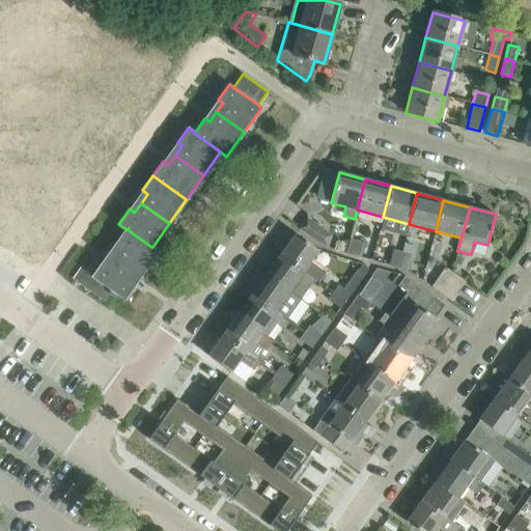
[(299,228),(319,243),(329,248),(332,236),(327,233),(306,219),(299,228)]
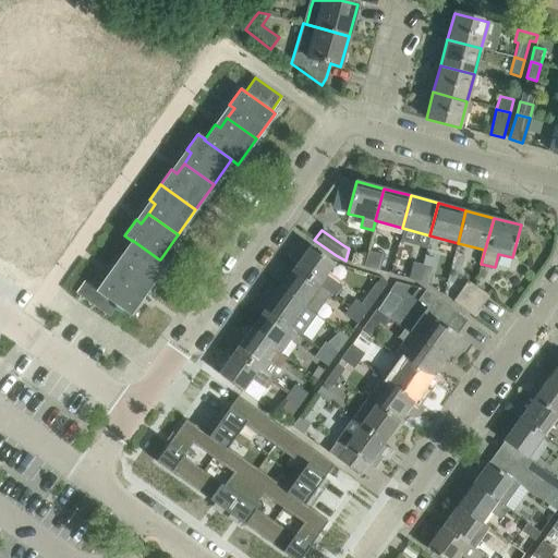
[(119,268),(148,290),(167,264),(160,259),(159,259),(132,240),(132,241),(121,255),(126,258),(119,268)]
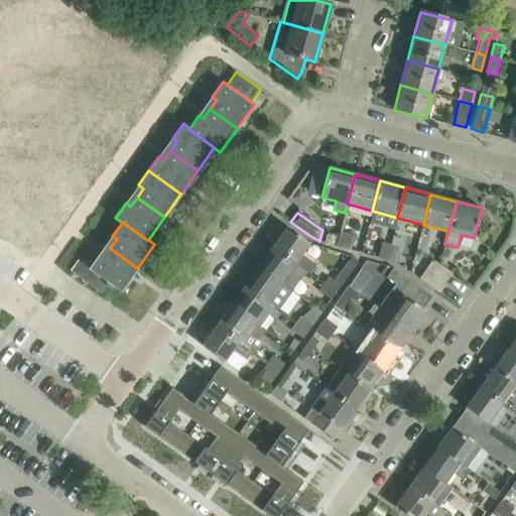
[(308,243),(287,227),(273,247),(306,271),(309,273),(315,264),(301,253),(308,243)]
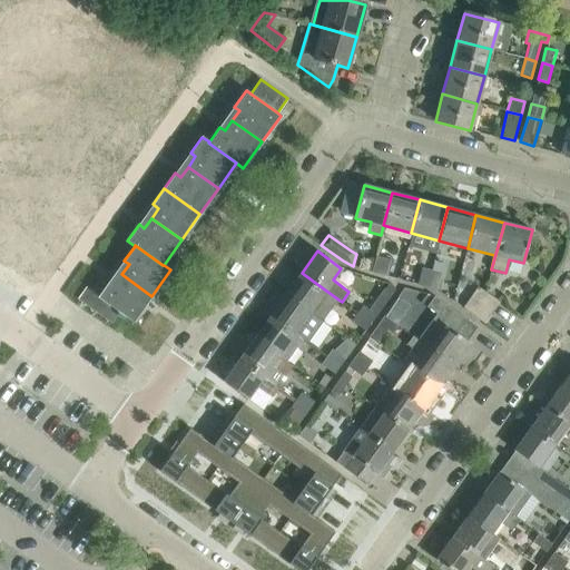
[(392,261),(385,258),(376,256),(372,272),(389,276),(392,261)]
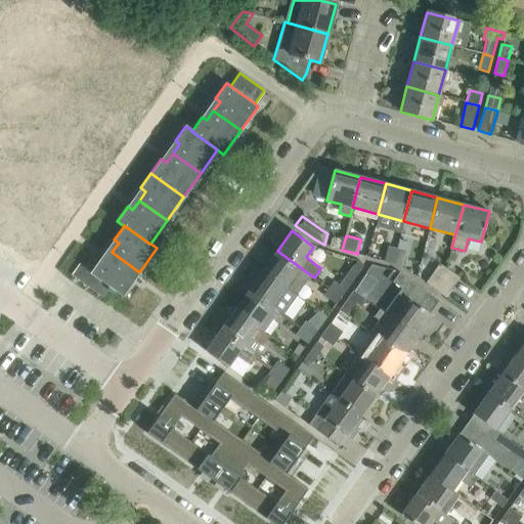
[(392,263),(396,249),(388,247),(384,261),(392,263)]
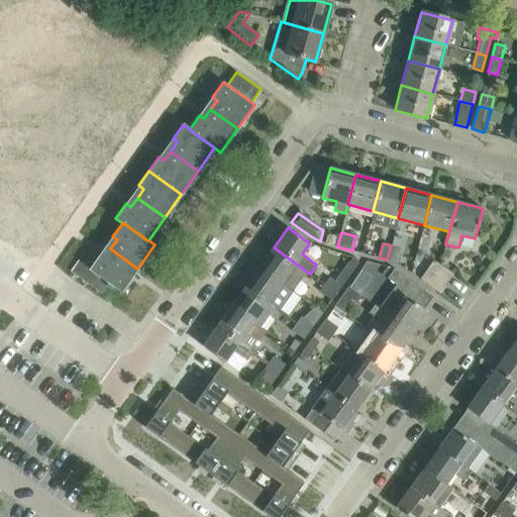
[(399,247),(391,245),(387,260),(395,263),(399,247)]
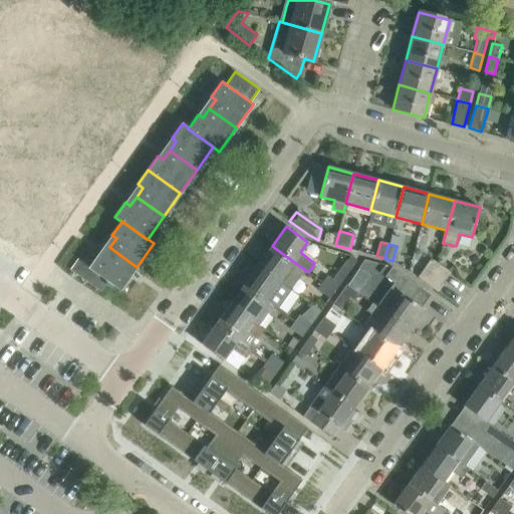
[(305,270),(272,246),(258,265),(279,281),(291,289),(305,270)]
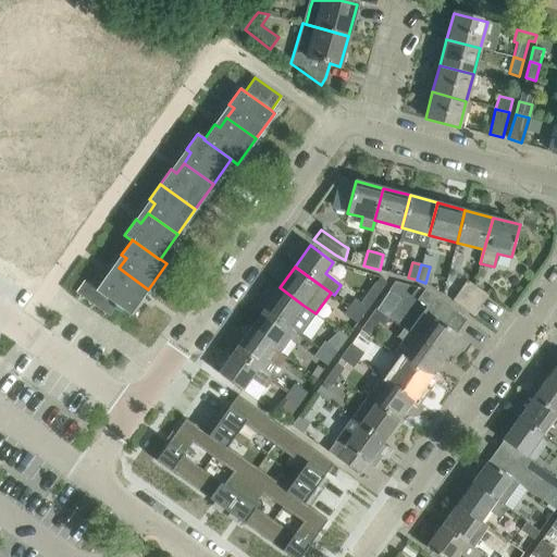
[(116,305),(130,314),(148,289),(119,268),(112,279),(107,274),(96,289),(116,305)]
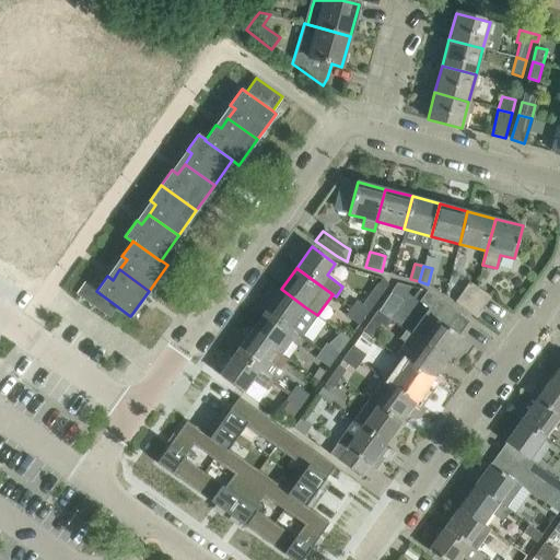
[(364,317),(385,289),(387,286),(385,281),(381,279),(378,284),(377,283),(362,305),(357,301),(351,307),(364,317)]
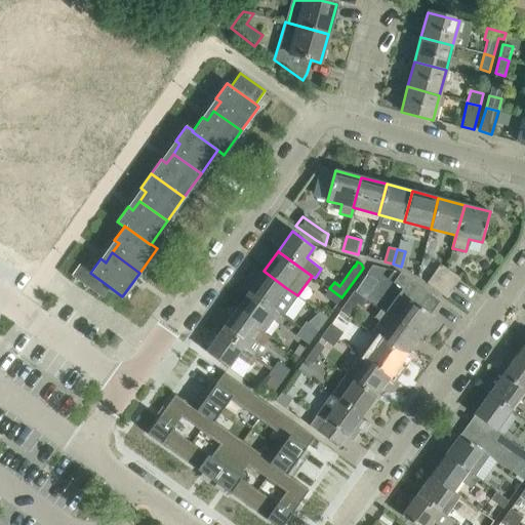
[(440,264),(432,275),(452,289),(459,278),(440,264)]
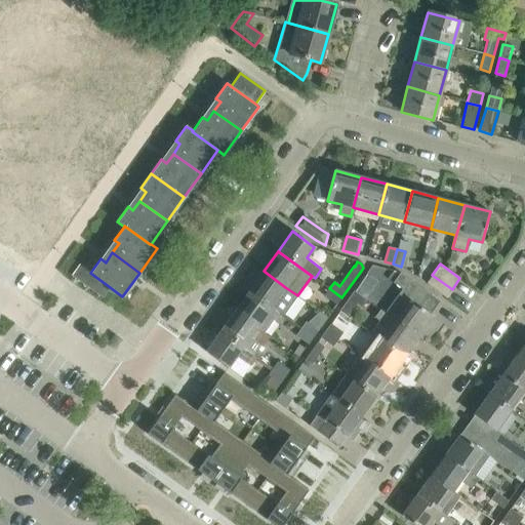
[(71,275),(103,297),(110,287),(90,273),(79,265),(78,266),(82,268),(75,277),(72,274),(71,275)]
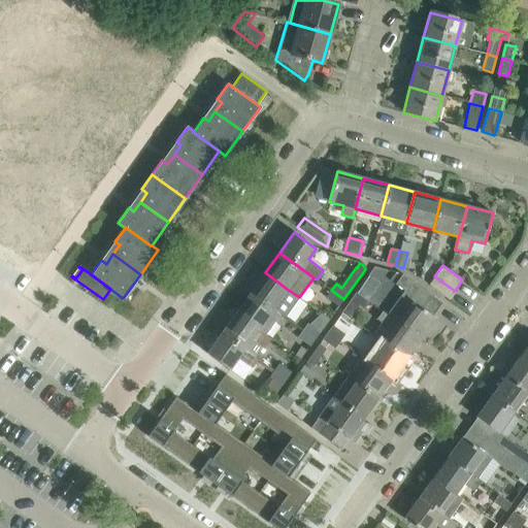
[(287,289),(265,272),(251,293),(272,309),(287,289)]
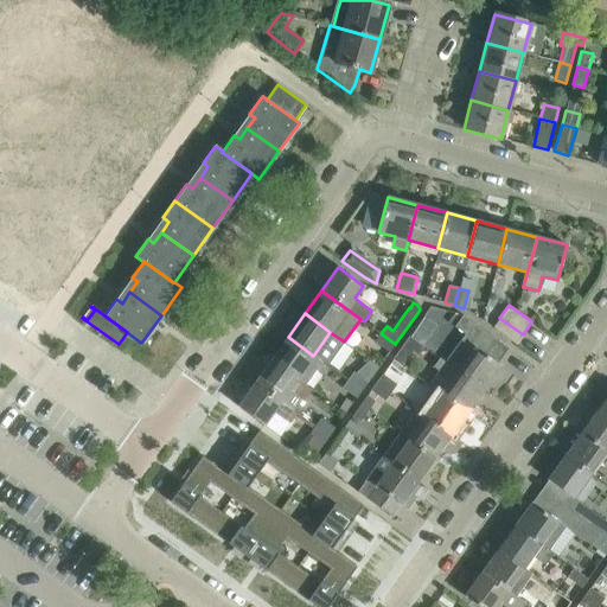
[(511,351),(511,350),(462,315),(454,326),(465,334),(445,362),(484,389),(500,365),(497,363),(506,349),(511,351)]
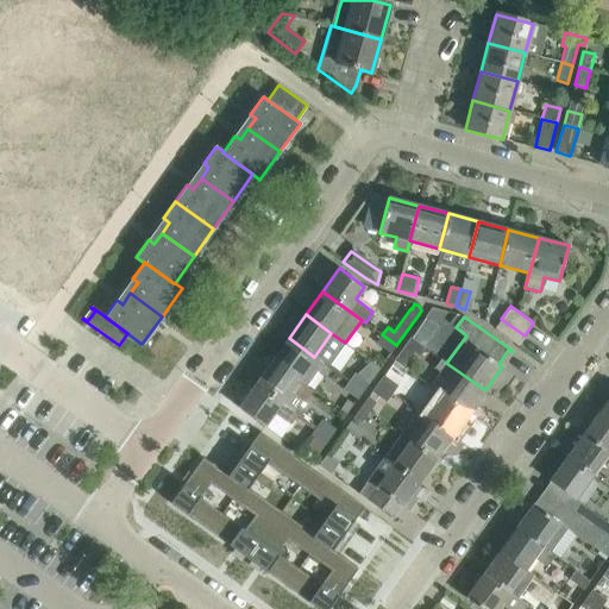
[(525,336),(501,319),(494,330),(518,346),(525,336)]
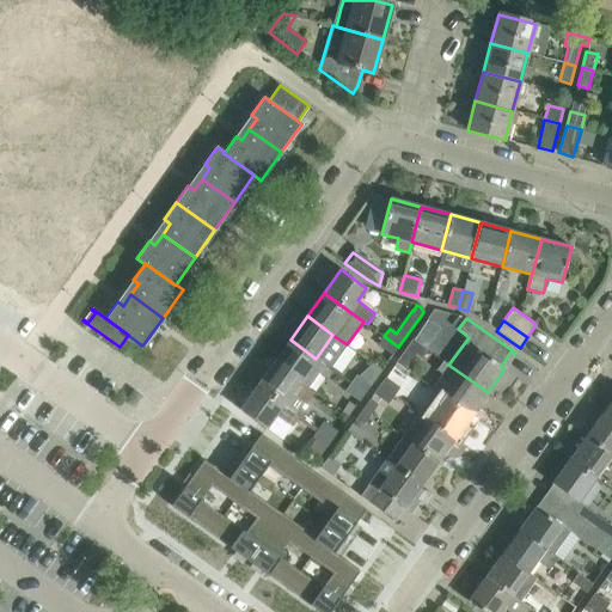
[(398,347),(384,336),(378,346),(392,355),(398,347)]
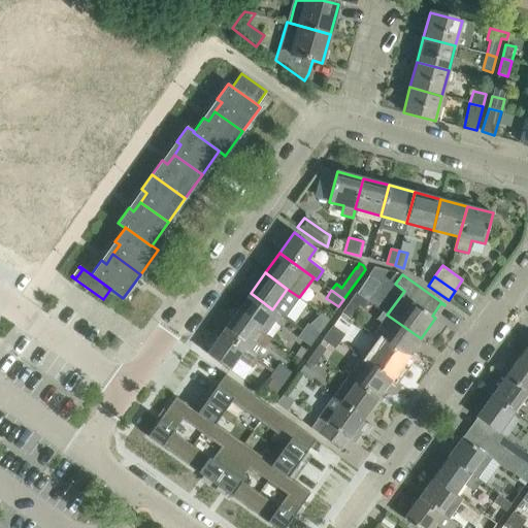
[(356,292),(351,299),(363,307),(368,300),(356,292)]
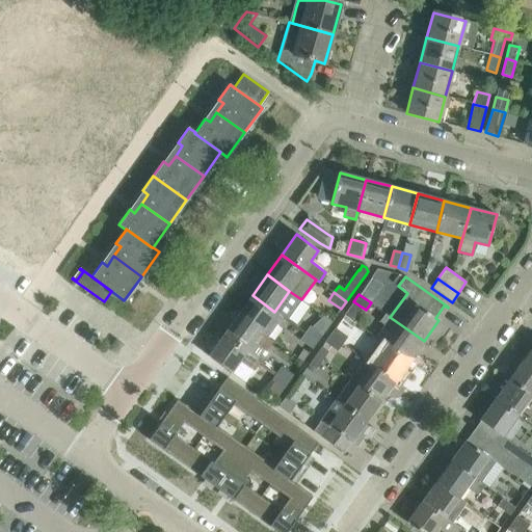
[(282,316),(274,312),(253,295),(238,316),(265,335),(267,337),(282,316)]
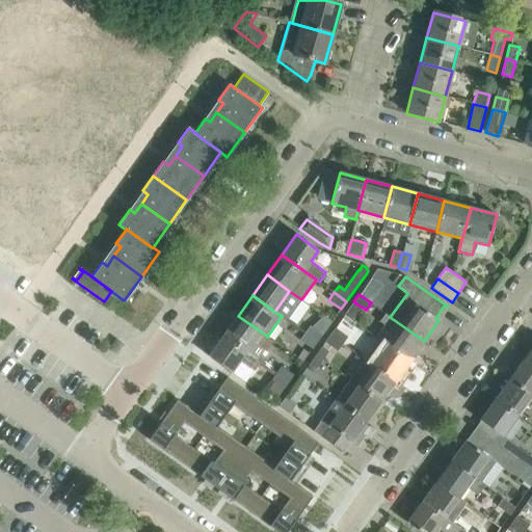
[(409,361),(423,343),(424,341),(390,317),(386,314),(379,321),(384,325),(376,337),(379,340),(409,361)]
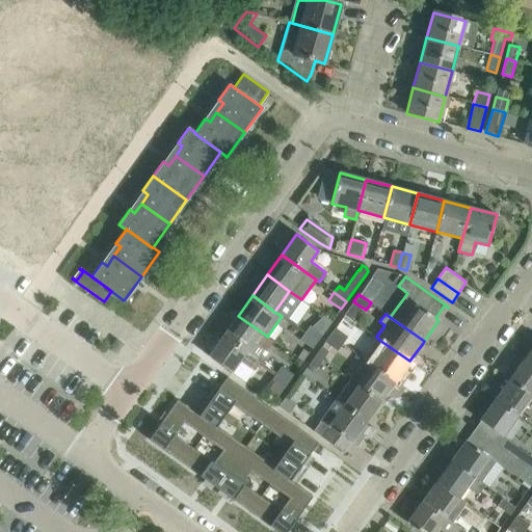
[(265,335),(238,316),(223,336),(257,360),(264,349),(258,345),(265,335)]
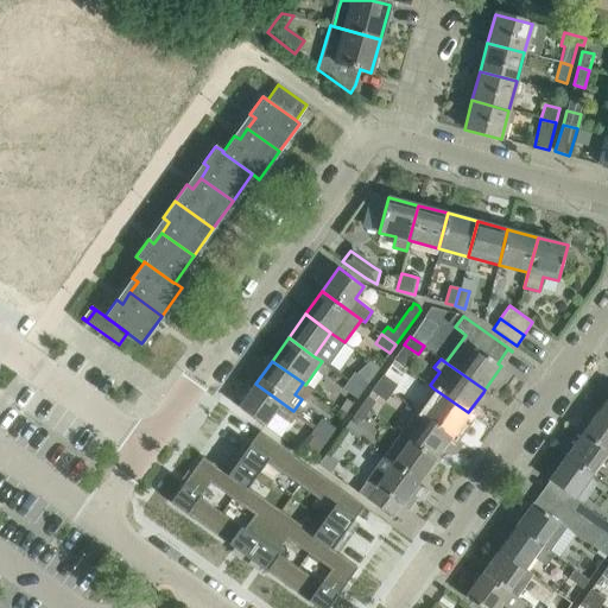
[(354,371),(348,379),(362,390),(369,381),(354,371)]
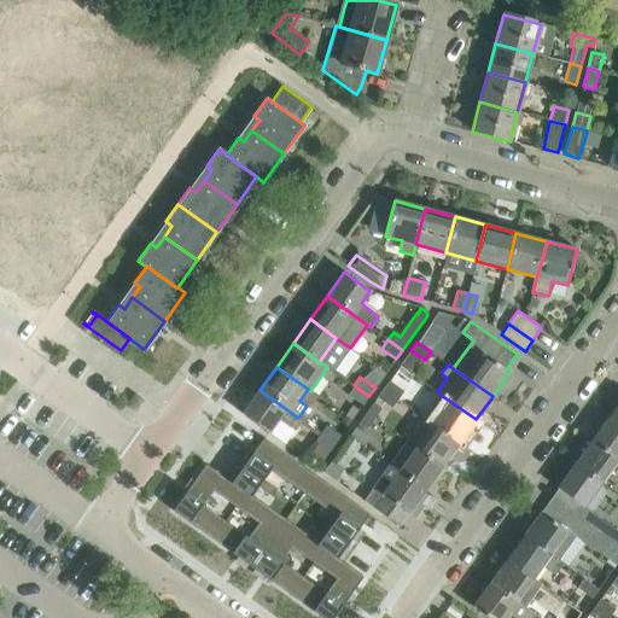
[(389,380),(384,389),(397,398),(403,391),(389,380)]
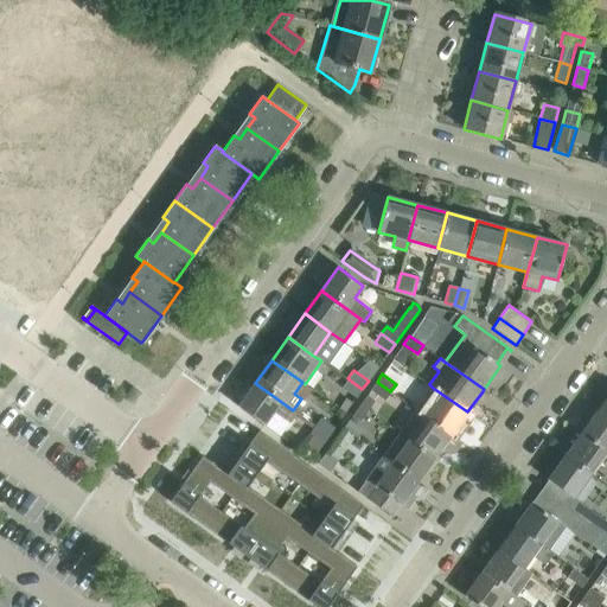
[(362,389),(347,378),(342,387),(356,397),(362,389)]
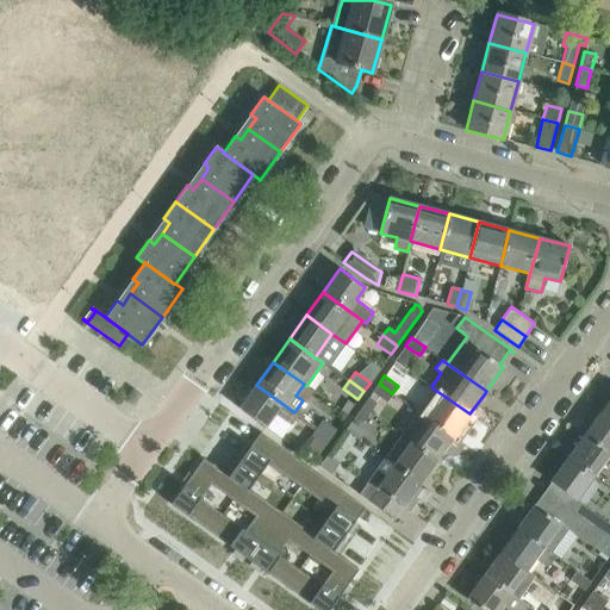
[(392,393),(379,384),(373,392),(387,402),(392,393)]
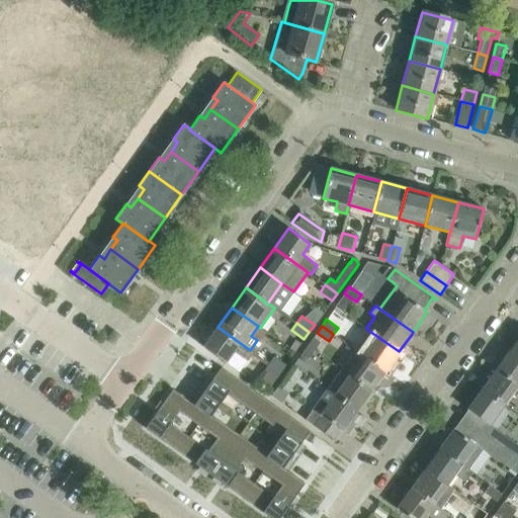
[(250,350),(218,327),(203,347),(225,362),(234,351),(244,358),(250,350)]
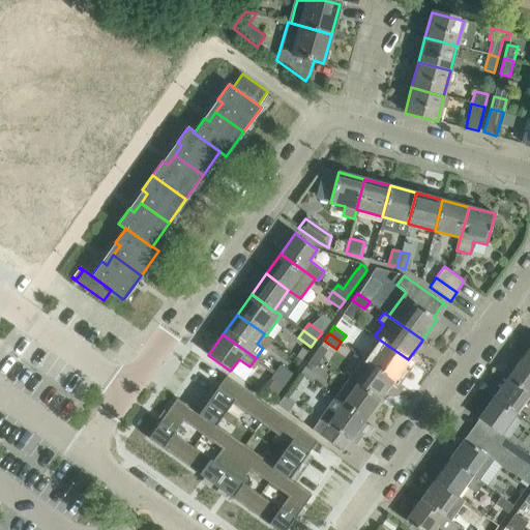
[(393,380),(408,359),(378,339),(363,358),(393,380)]
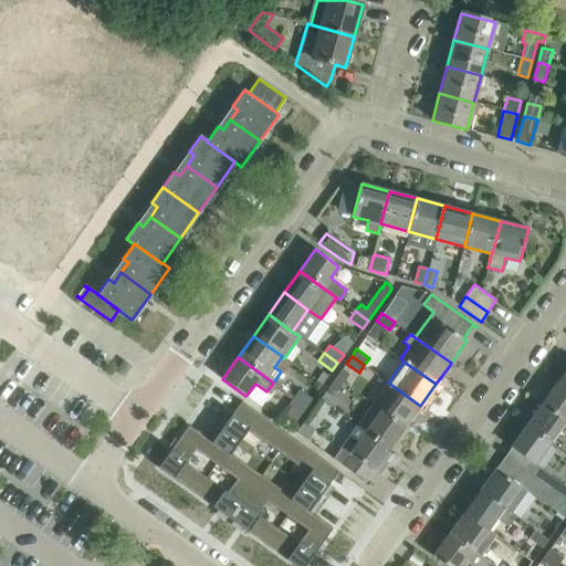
[(344,368),(336,378),(344,384),(350,374),(344,368)]
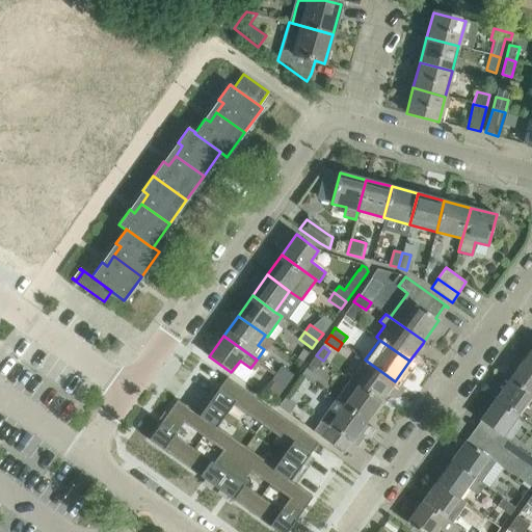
[(531,353),(529,351),(512,374),(531,388),(531,353)]
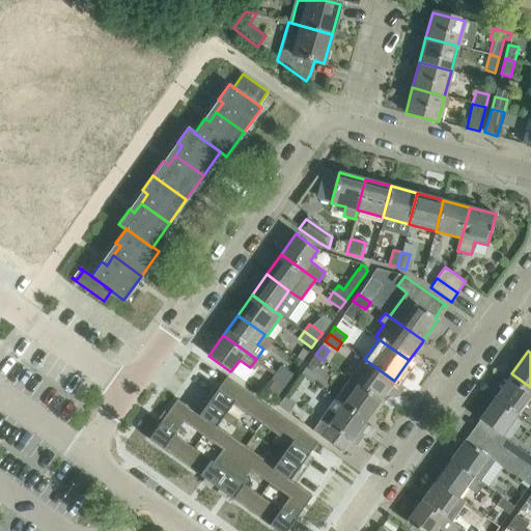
[(315,355),(309,363),(316,368),(323,360),(315,355)]
